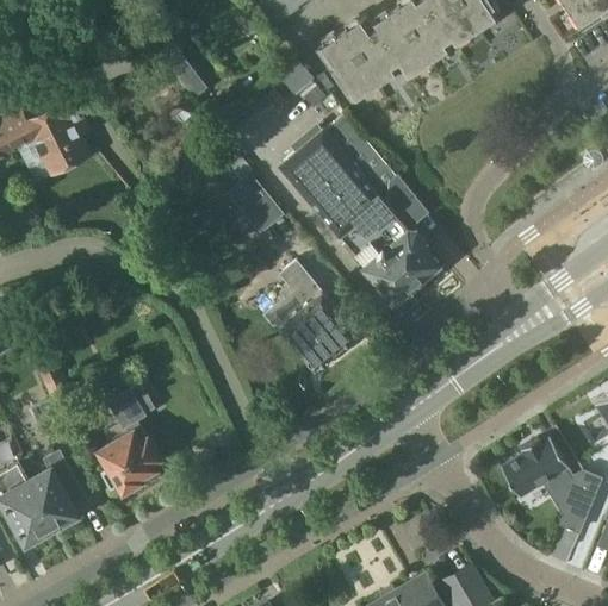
[(254,0),(272,26),(297,10),(296,8),(306,1),(308,2),(311,0),(254,0)]
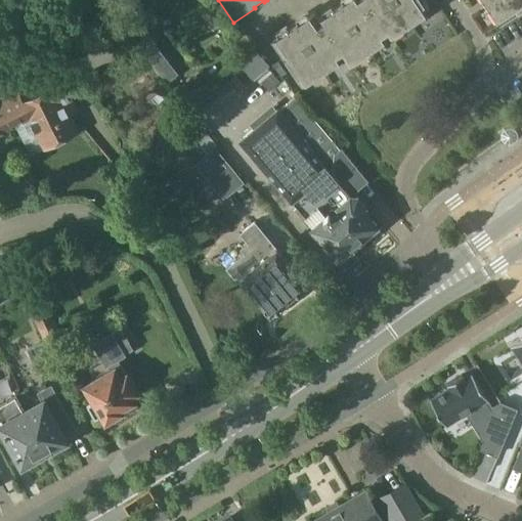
[(346,0),(316,20),(311,13),(270,41),(300,86),(341,59),(345,66),(428,11),(420,0),(346,0)]
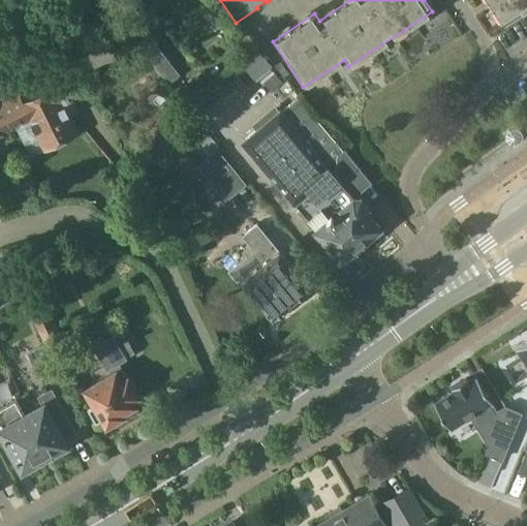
[(526,0),(486,0),(503,25),(526,8),(526,0)]
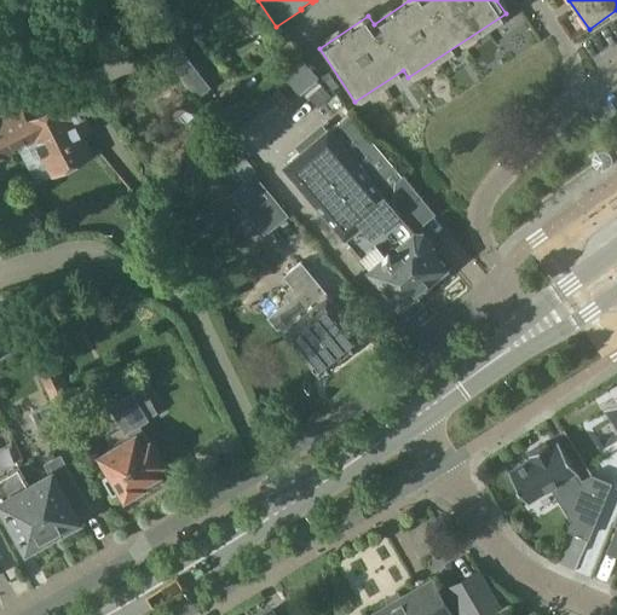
[(0,154),(13,148),(34,186),(50,178),(50,177),(90,157),(79,135),(87,131),(71,99),(24,122),(19,114),(0,122),(0,154)]
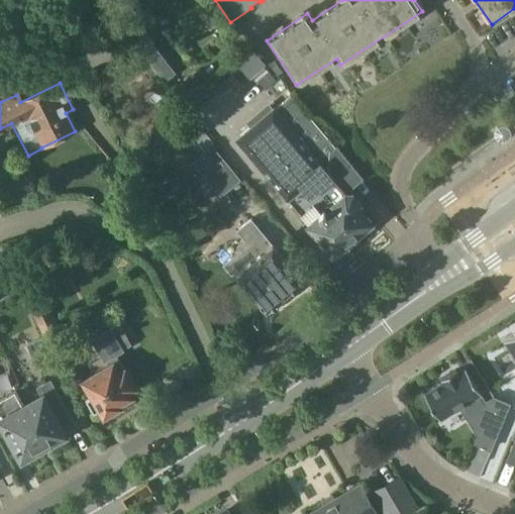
[(298,216),(307,226),(307,227),(331,255),(369,224),(357,210),(357,204),(349,196),(346,196),(333,181),(349,168),(290,96),(235,142),(286,202),(286,201),(293,208),(292,208),(299,215),(298,216)]
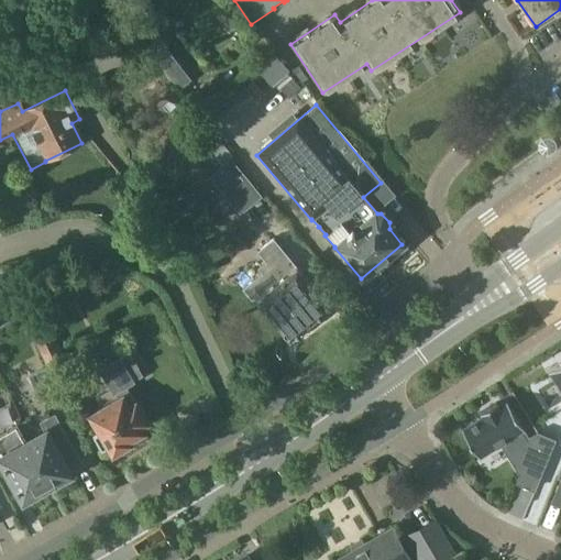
[(261,199),(231,162),(210,178),(240,216),(261,199)]
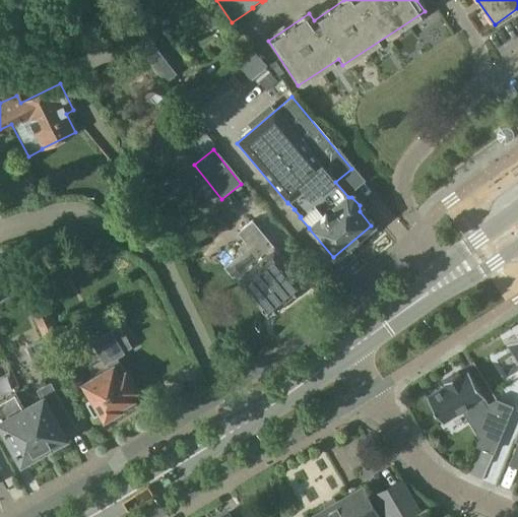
[(241,254),(223,268),(231,276),(237,277),(266,313),(271,314),(281,306),(281,301),(302,283),(271,248),(272,248),(251,222),(237,235),(245,244),(238,250),(241,254)]
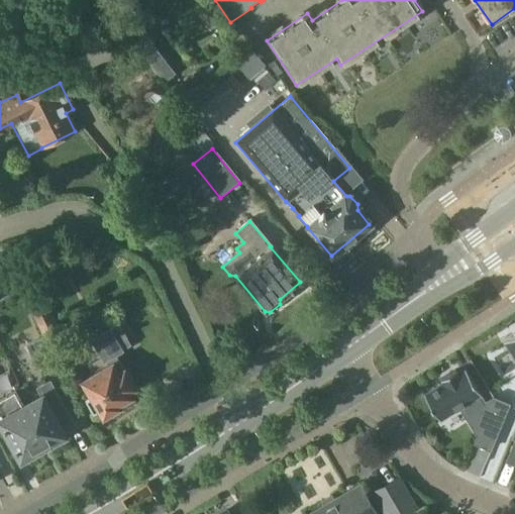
[(6,274),(0,276),(0,298),(15,292),(6,274)]
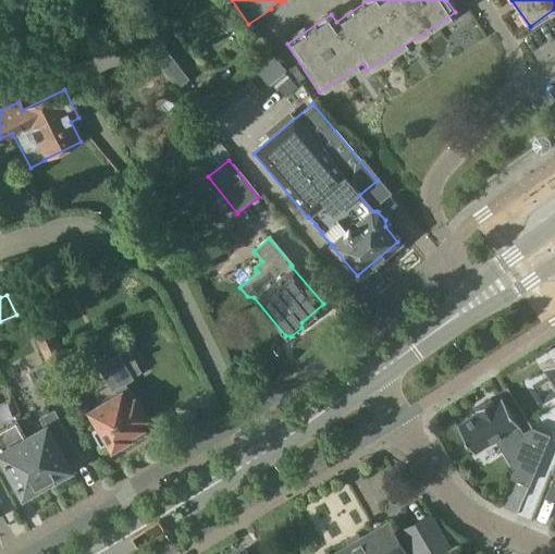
[(63,361),(51,335),(37,341),(49,368),(63,361)]
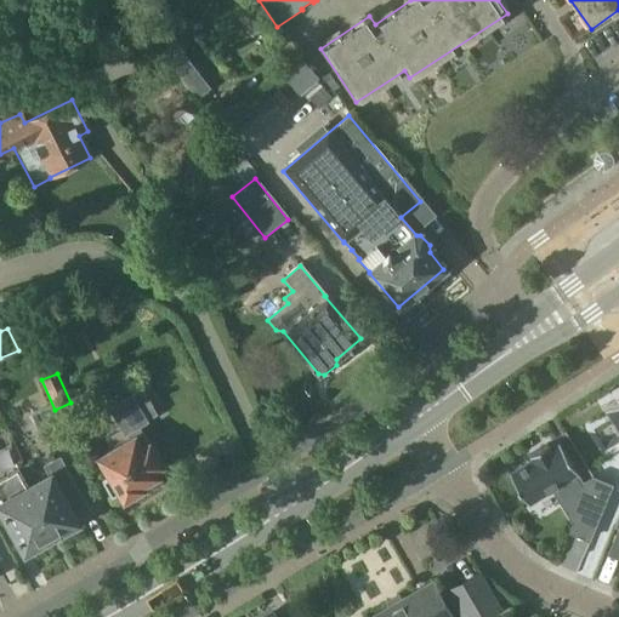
[(129,443),(98,460),(108,478),(100,483),(111,501),(119,496),(123,502),(124,501),(131,503),(140,498),(141,491),(140,487),(157,478),(153,472),(160,467),(147,445),(147,446),(141,436),(142,435),(137,428),(146,423),(130,398),(109,410),(124,435),(129,443)]
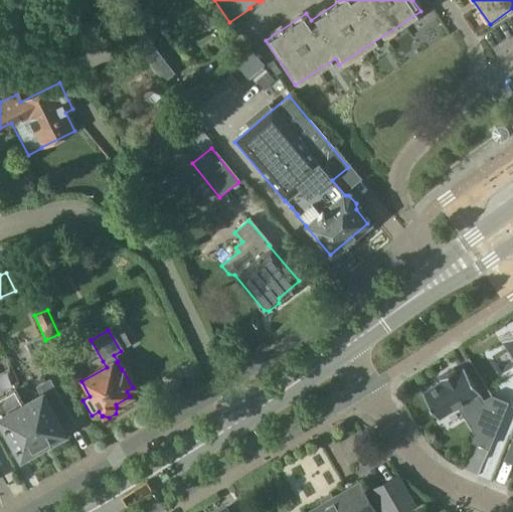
[(512,330),(500,338),(512,358),(512,330)]
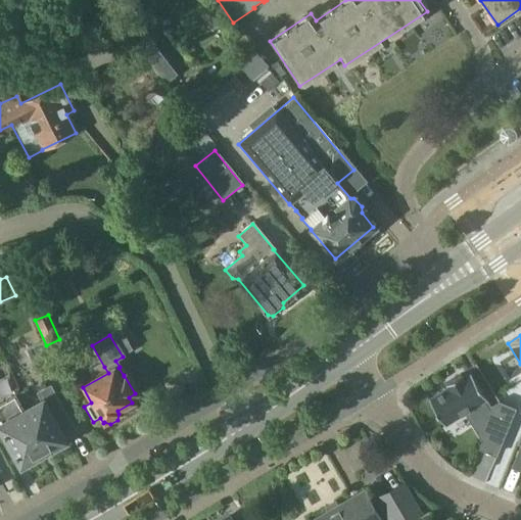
[(26,350),(40,378),(55,370),(42,342),(26,350)]
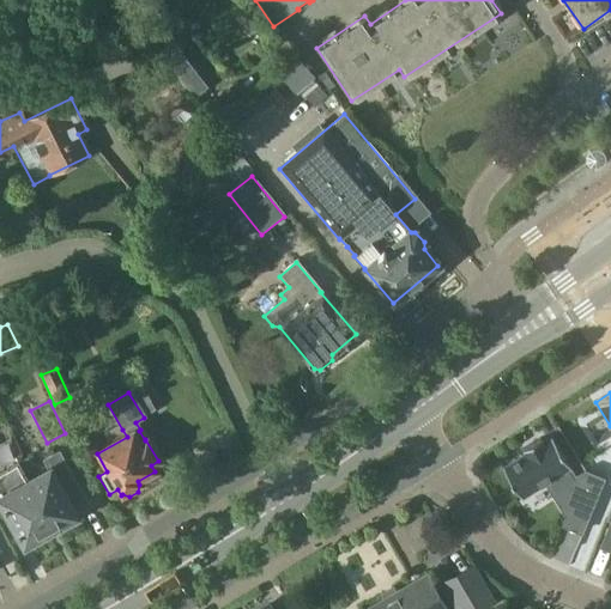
[(543,488),(549,497),(575,481),(550,439),(540,445),(539,443),(521,454),(522,456),(501,469),(520,501),(543,488)]
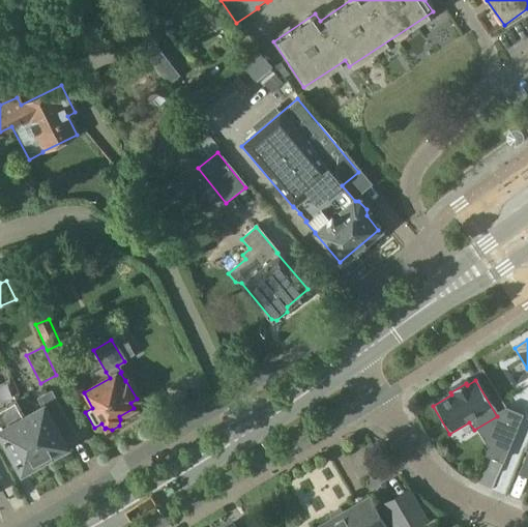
[(24,419),(44,458),(63,446),(62,445),(71,440),(63,426),(65,425),(49,393),(36,400),(41,409),(25,418),(24,419)]
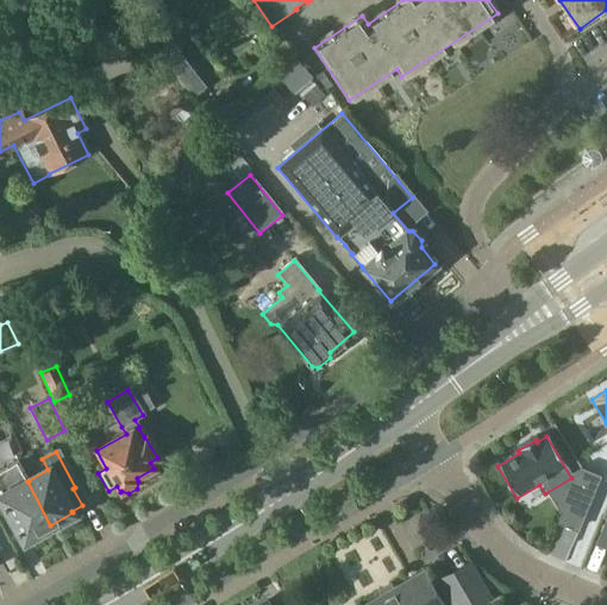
[(0,493),(1,496),(0,496),(24,540),(25,540),(31,540),(39,536),(41,530),(50,525),(33,493),(27,481),(29,480),(18,462),(0,472),(0,493)]
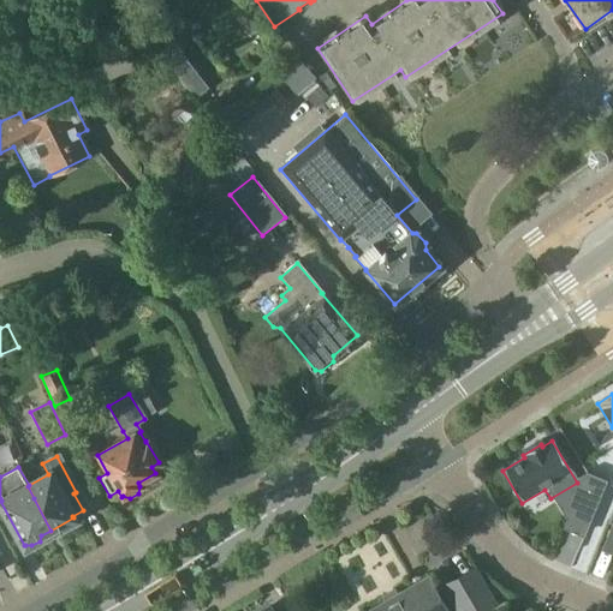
[(590,517),(605,483),(584,474),(570,509),(590,517)]
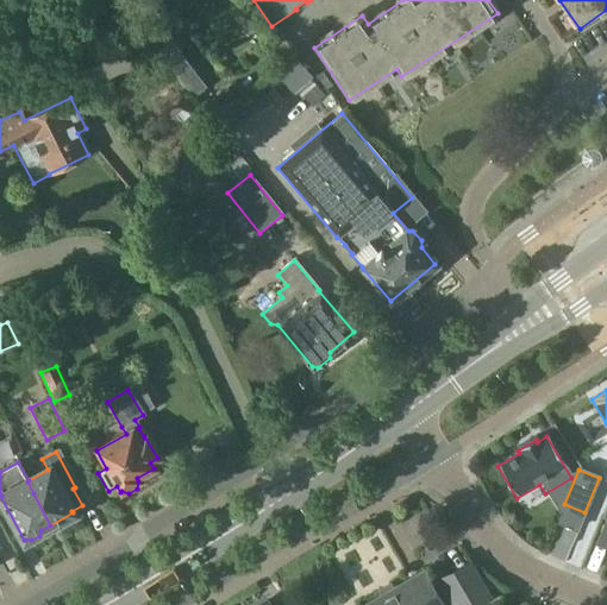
[(468,567),(439,584),(450,604),(481,604),(488,600),(468,567)]
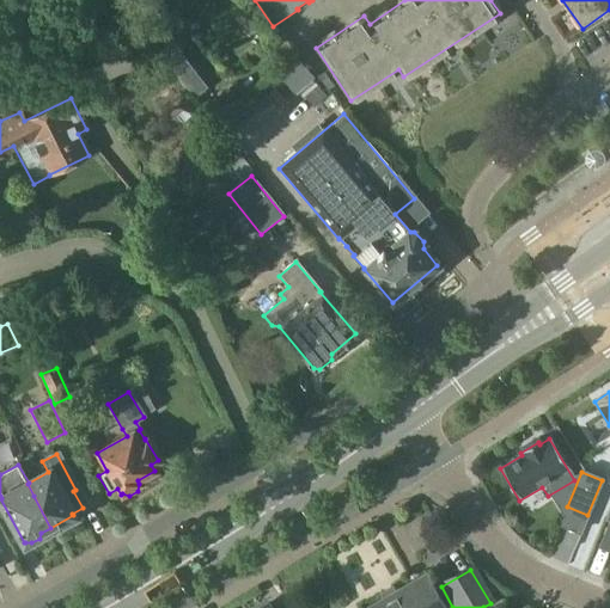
[(441,607),(425,578),(373,607),(441,607)]
